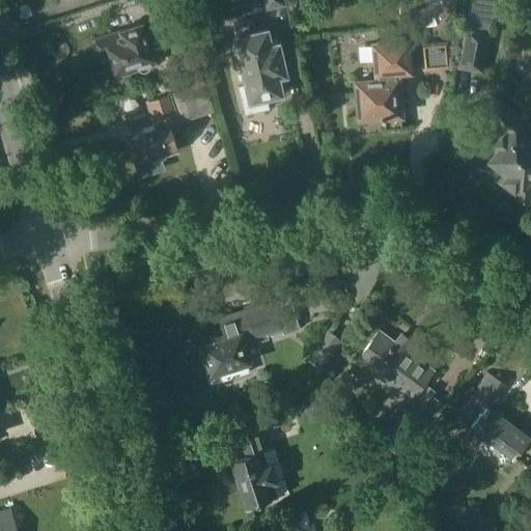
[(286,5),(285,0),(262,0),(266,10),(286,5)]
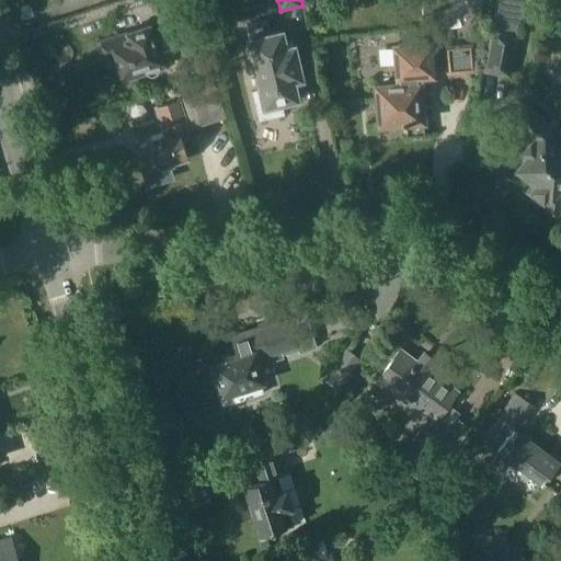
[(523,3),(505,0),(496,0),(482,72),(511,78),(519,35),(517,35),(523,3)]
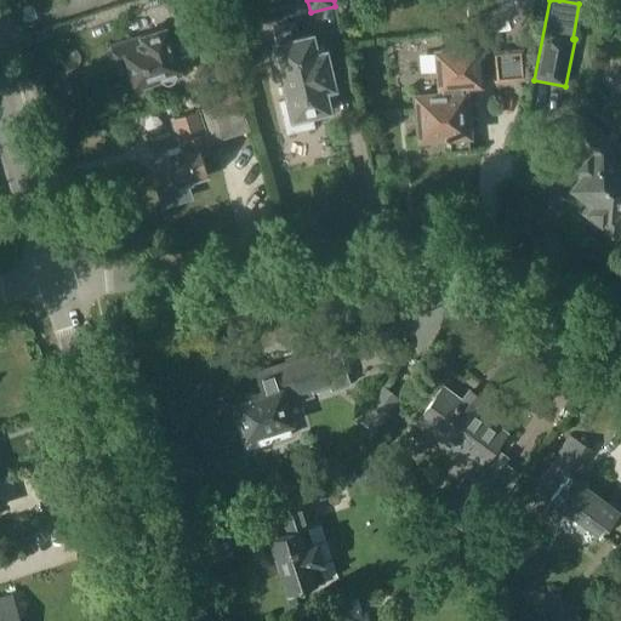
[(273,28),(275,40),(272,41),(285,100),(279,102),(286,135),(315,127),(313,118),(334,113),(330,97),(336,96),(335,91),(339,90),(329,47),(318,50),(314,32),(300,35),(297,22),(273,28)]
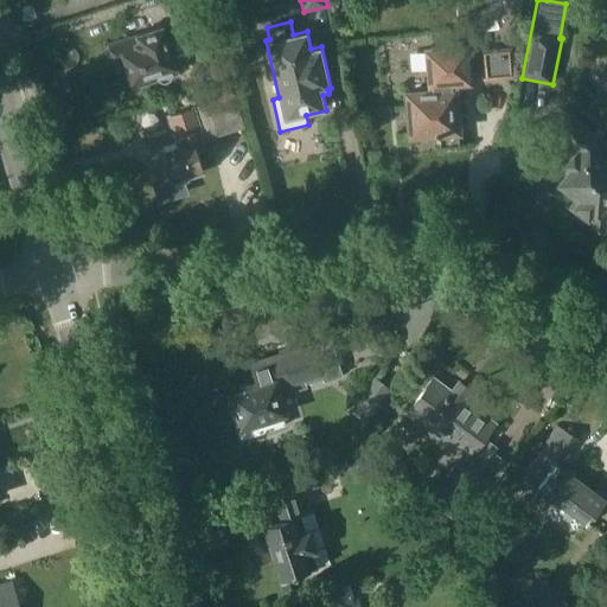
[(109,45),(115,62),(123,58),(133,85),(158,78),(158,80),(159,81),(160,81),(161,82),(164,82),(166,81),(167,81),(170,80),(171,77),(172,75),(179,72),(164,25),(136,34),(136,36),(109,45)]
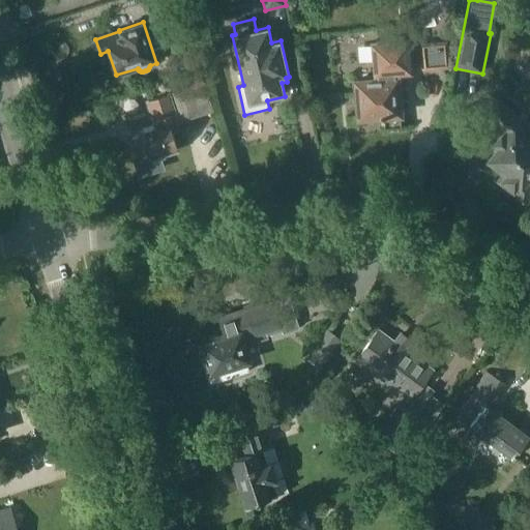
[(354,78),(357,118),(383,116),(383,128),(401,126),(400,115),(401,115),(398,79),(401,79),(401,75),(413,74),(410,38),(370,42),(373,77),(354,78)]
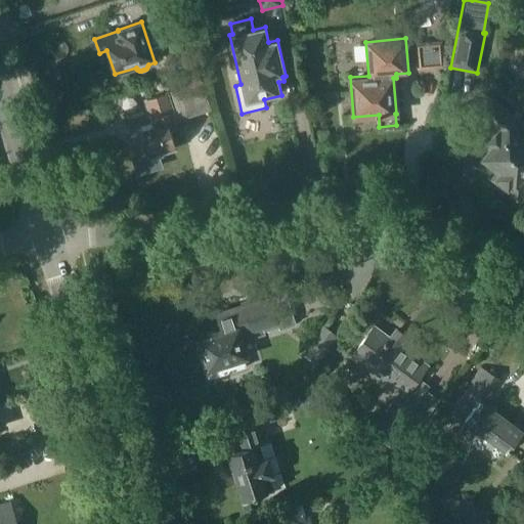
[(418,70),(445,68),(442,40),(416,42),(418,70)]
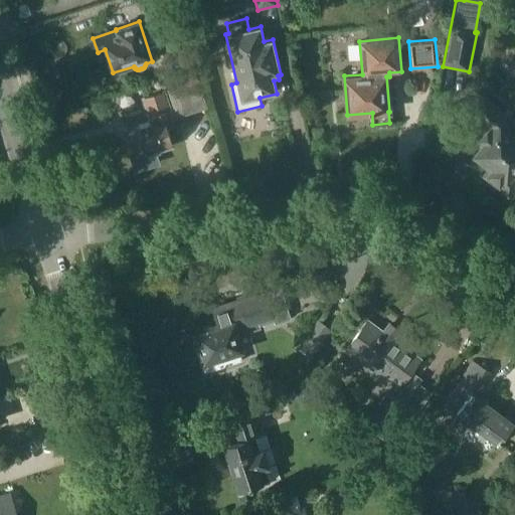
[(151,112),(154,121),(126,129),(135,157),(172,145),(164,119),(189,111),(181,84),(148,96),(152,111),(151,112)]
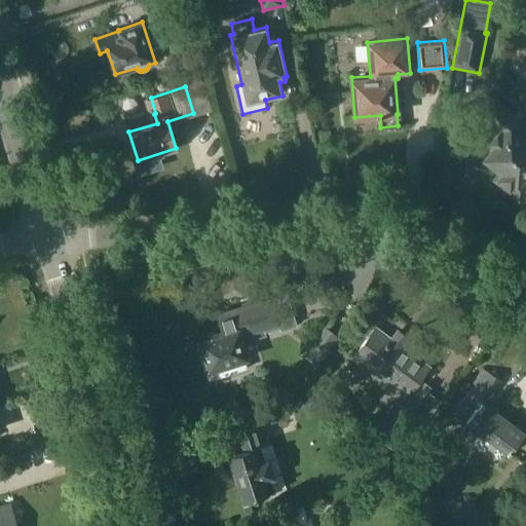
[(484,158),(500,172),(495,179),(519,198),(525,189),(525,137),(520,132),(525,123),(525,122),(494,97),(479,116),(496,130),(486,144),(492,148),(484,158)]
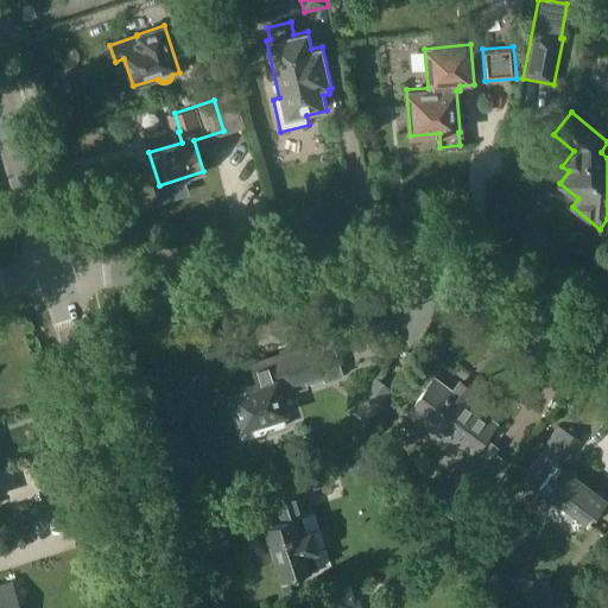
[(232,396),(241,426),(236,429),(240,441),(287,425),(278,397),(308,388),(305,381),(322,375),(314,347),(302,350),(301,348),(251,365),(257,382),(241,387),(242,392),(232,396)]
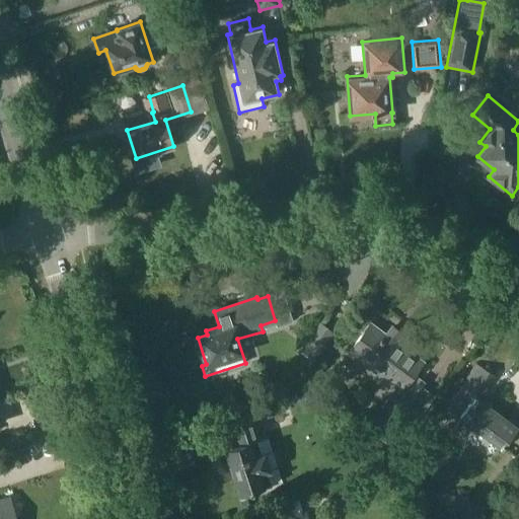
[(316,360),(336,331),(319,321),(301,350),(316,360)]
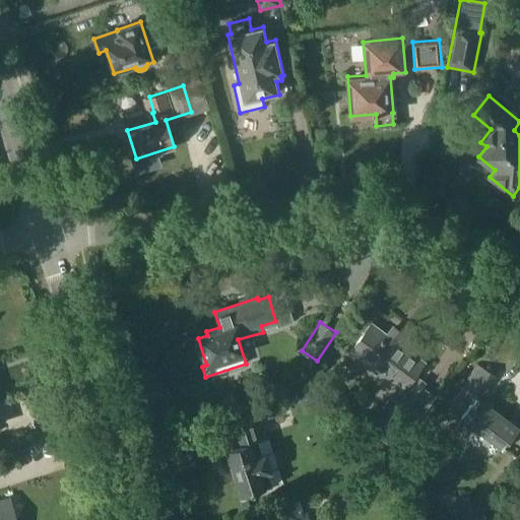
[(382,406),(393,414),(377,437),(396,451),(418,420),(405,410),(424,386),(412,378),(424,362),(396,341),(401,335),(392,328),(387,334),(371,323),(348,353),(376,374),(372,379),(384,387),(388,382),(396,388),(382,406)]
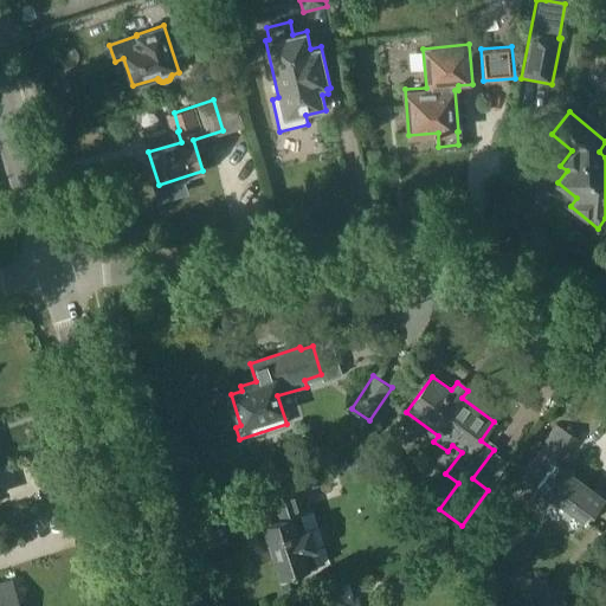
[(552,500),(582,522),(584,521),(586,523),(604,498),(560,466),(577,438),(555,425),(534,461),(548,470),(535,487),(537,488),(533,496),(546,505),(552,500)]
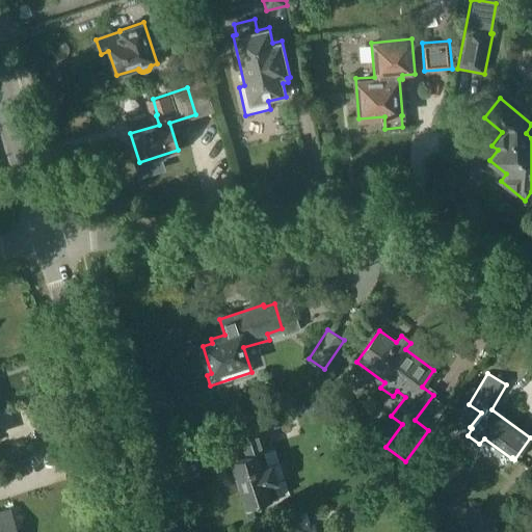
[(308,410),(304,403),(269,415),(273,428),(293,422),(292,419),(298,417),(298,414),(308,410)]
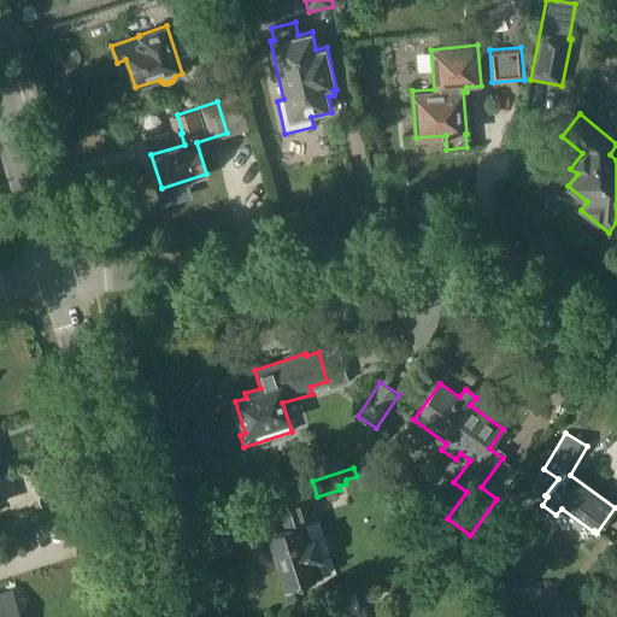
[(323,576),(306,521),(316,518),(309,493),(299,497),(300,498),(272,506),(280,530),(269,534),(286,588),(323,576)]
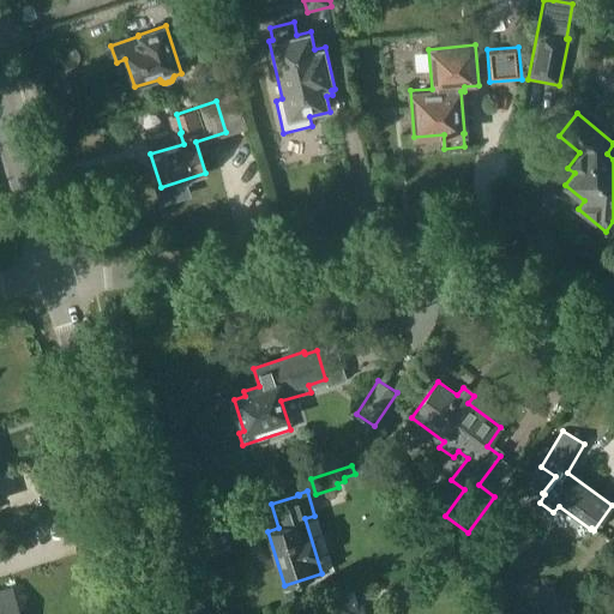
[(515,608),(533,613),(572,613),(578,600),(524,581),(515,608)]
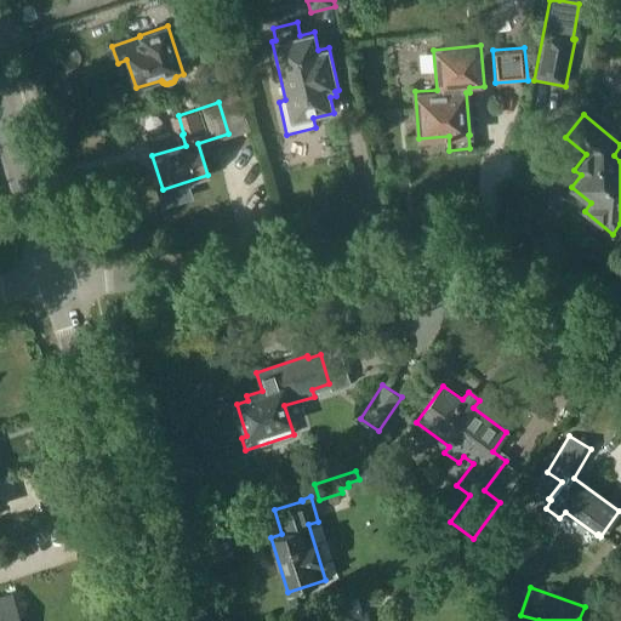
[(0,620),(18,620),(11,594),(0,597),(0,620)]
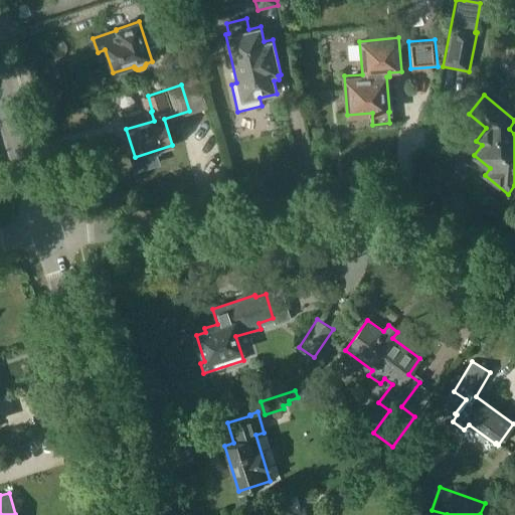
[(306,514),(304,506),(300,507),(297,498),(276,505),(278,514),(306,514)]
